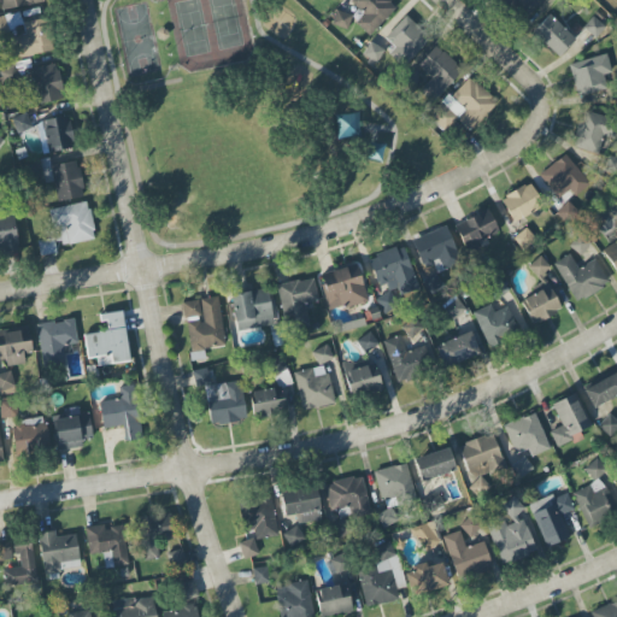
[(0,0),(0,1),(1,11),(43,3),(42,0),(0,0)]
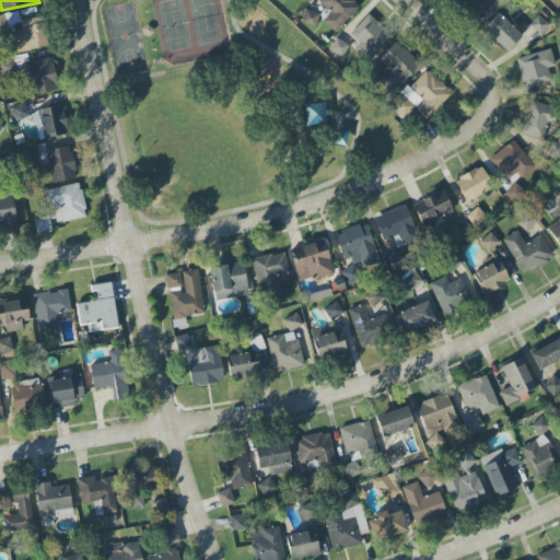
[(336,33),(360,7),(352,0),(318,0),(330,11),(322,21),(336,33)]
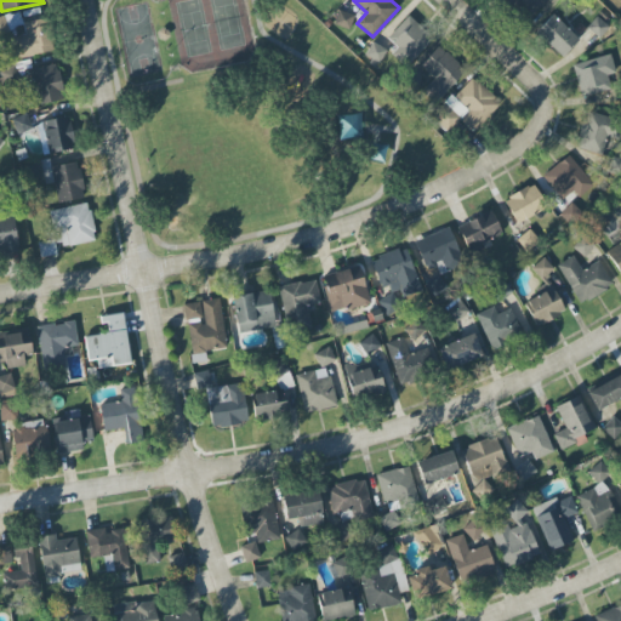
[(547,0),(506,0),(528,21),(547,0)]
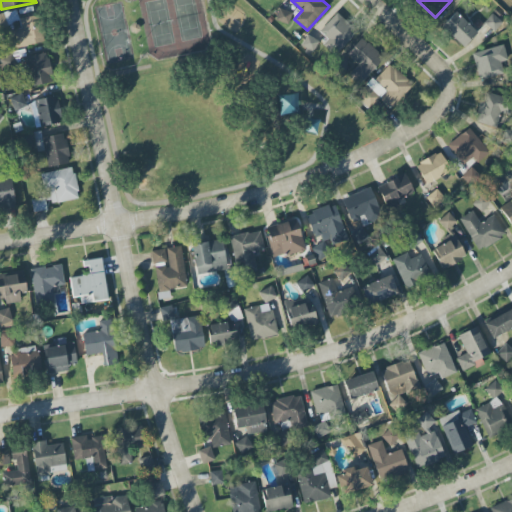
[(275,19),(287,25),(292,14),(280,8),(275,19)]
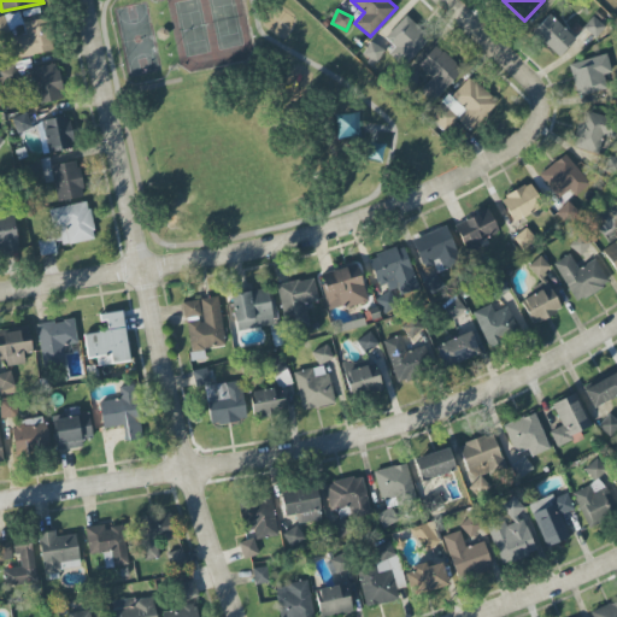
[(5,30),(22,29),(22,15),(5,15),(5,30)]
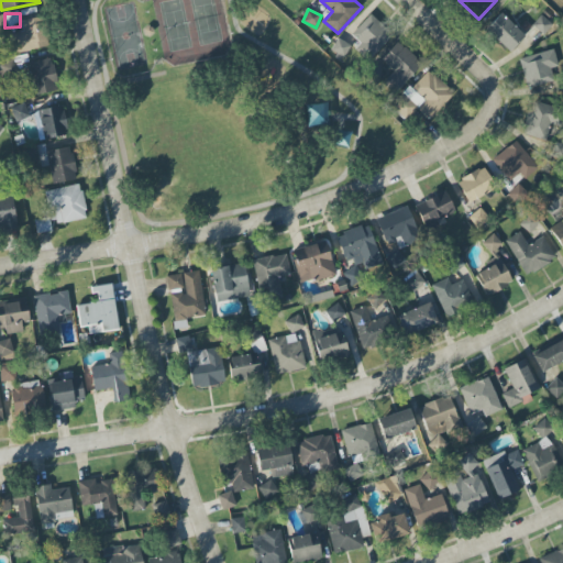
[(525,36),(500,13),(486,30),(509,52),(525,36)]
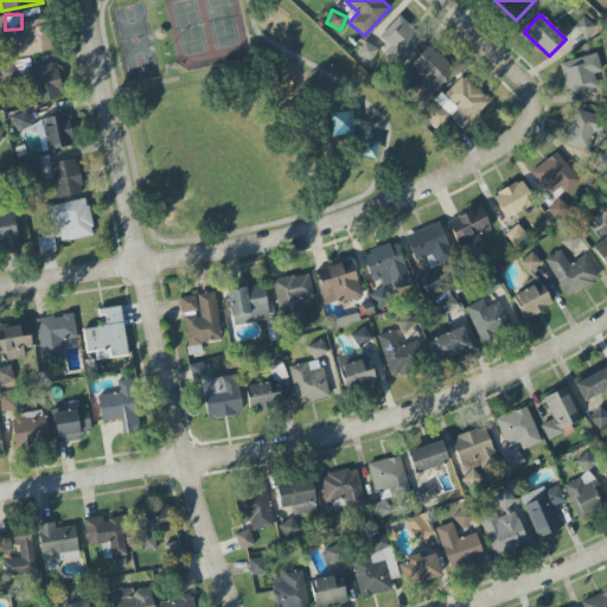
[(423,38),(398,16),(379,37),(389,46),(383,52),(397,66),(423,38)]
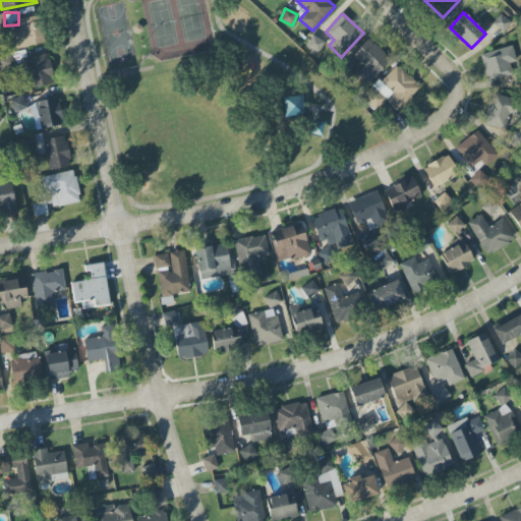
[(503,33),(511,23),(501,14),(493,22),(503,33)]
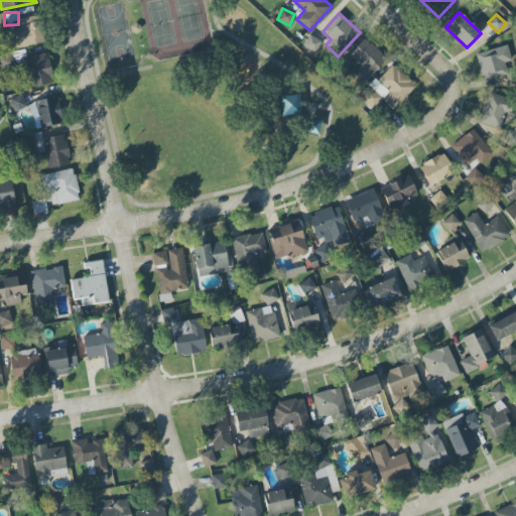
[(14,50),(44,42),(37,15),(19,20),(21,28),(9,31),(14,50)]
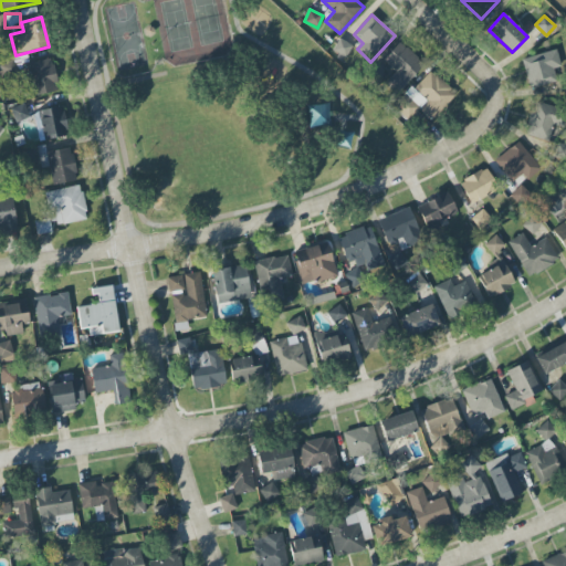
[(425,65),(400,42),(384,60),(396,72),(384,84),(396,95),(425,65)]
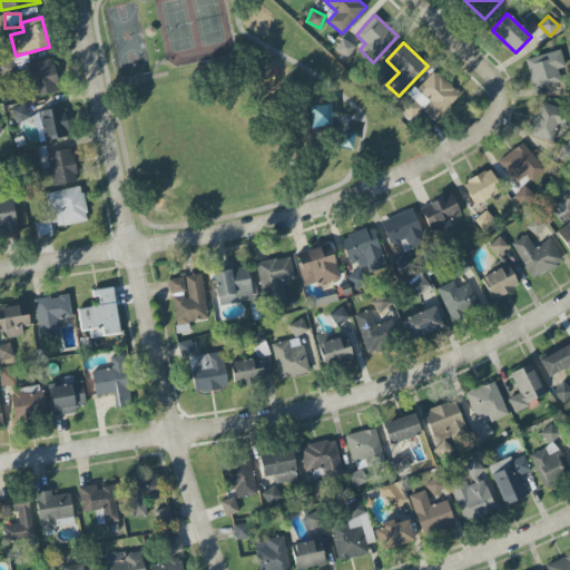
[(524,60),(534,90),(560,81),(557,70),(566,67),(560,49),(524,60)]
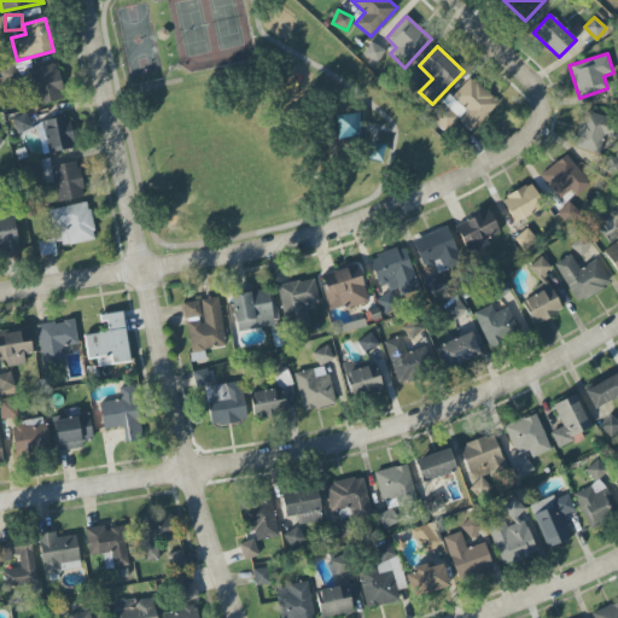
[(29,69),(38,105),(63,99),(54,64),(29,69)]
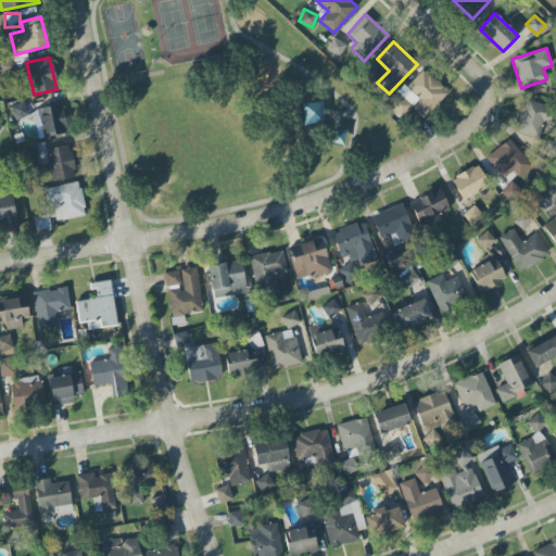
[(386,104),(400,118),(412,108),(422,118),(449,93),(424,68),(386,104)]
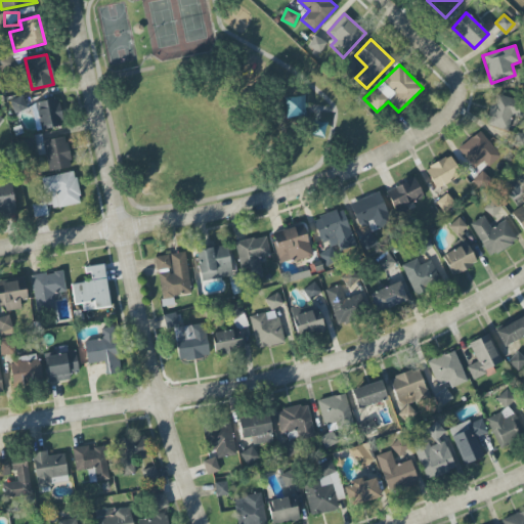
[(522,103),(496,93),(485,123),(511,133),(522,103)]
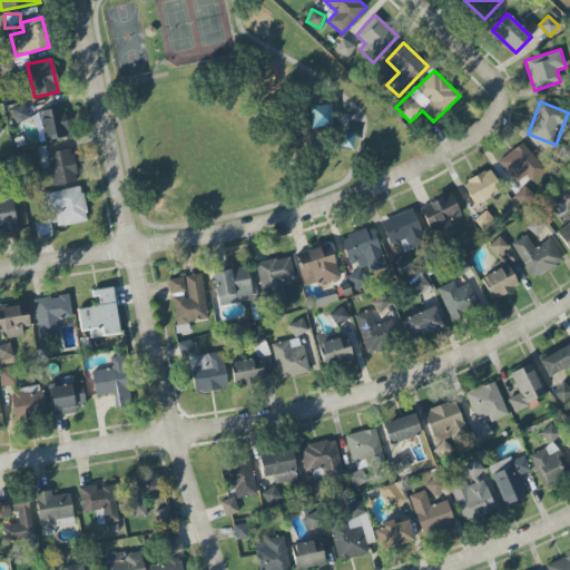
[(9,110),(15,125),(30,118),(23,104),(9,110)]
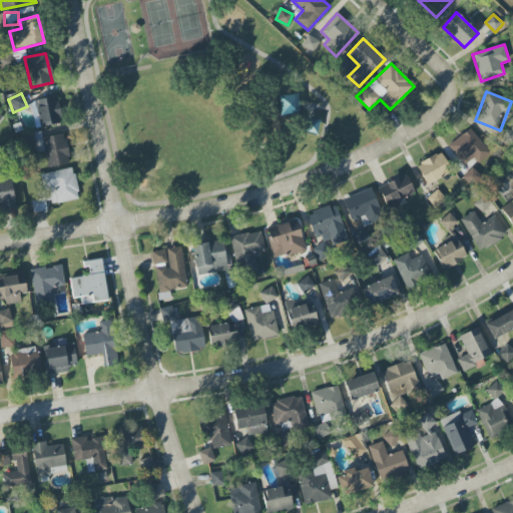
[(280,116),(299,115),(299,94),(279,95),(280,116)]
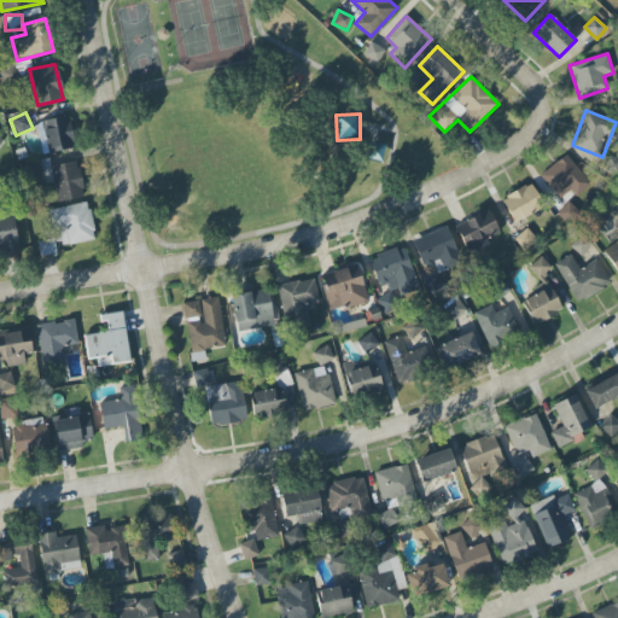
[(45,151),(73,150),(71,118),(44,120),(45,151)]
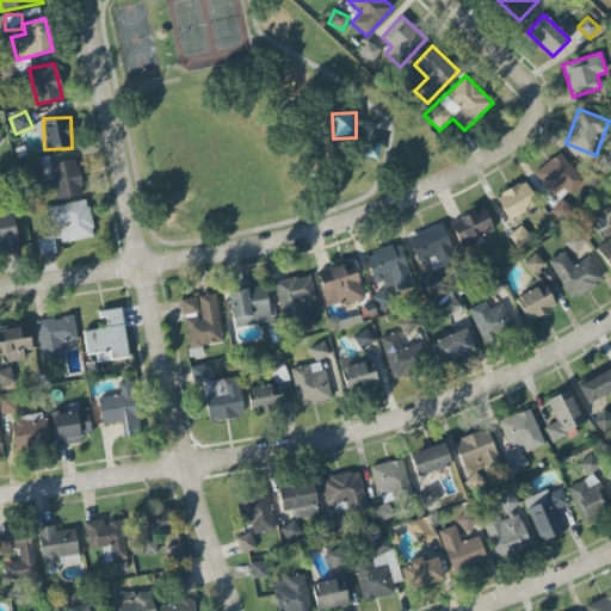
[(585,183),(560,153),(535,174),(554,197),(563,189),(569,196),(585,183)]
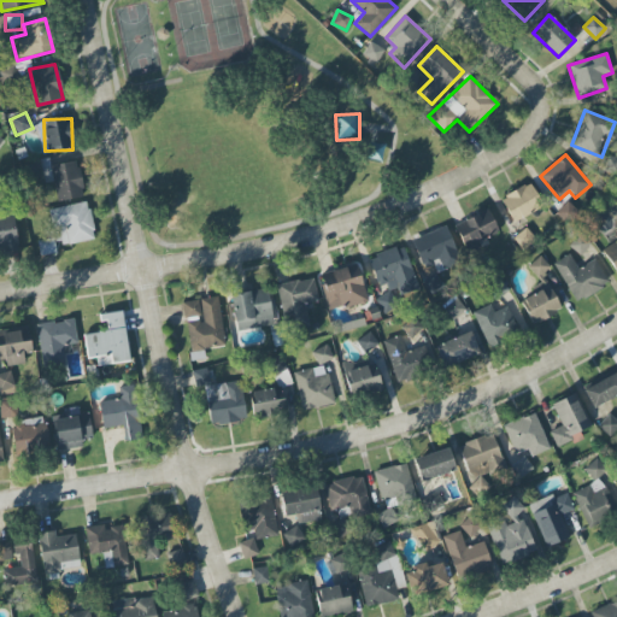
[(54,182),(57,201),(83,197),(77,162),(51,166),(48,158),(41,160),(45,183),(54,182)]
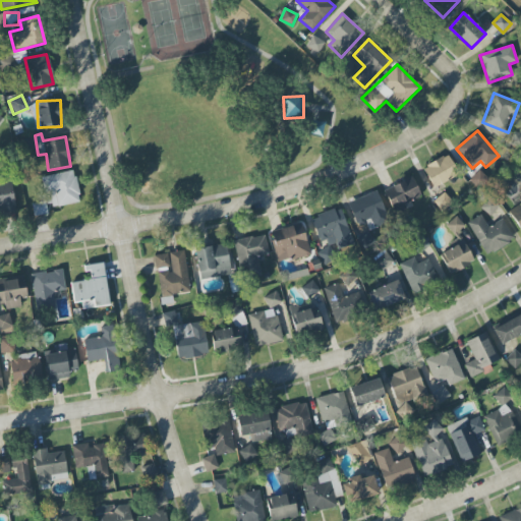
[(459,175),(448,155),(422,169),(433,188),(459,175)]
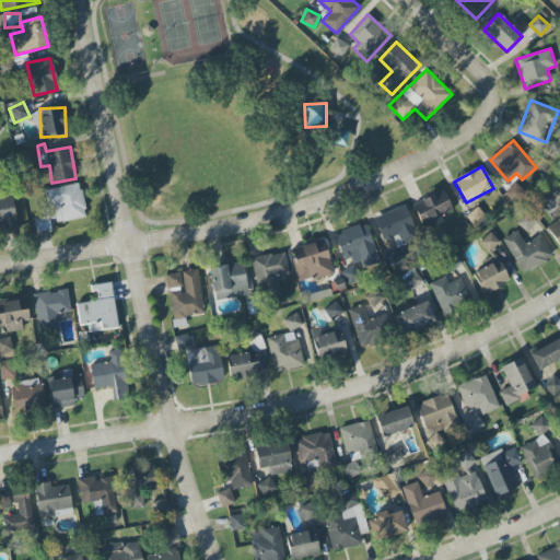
[(86,218),(79,183),(44,190),(48,208),(54,207),(57,223),(86,218)]
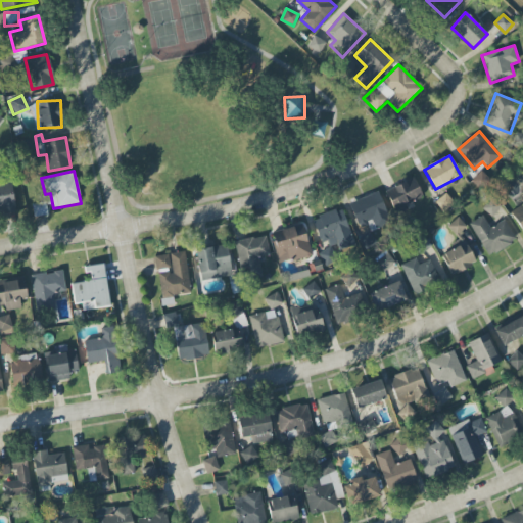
[(422,199),(415,179),(385,190),(393,209),(422,199)]
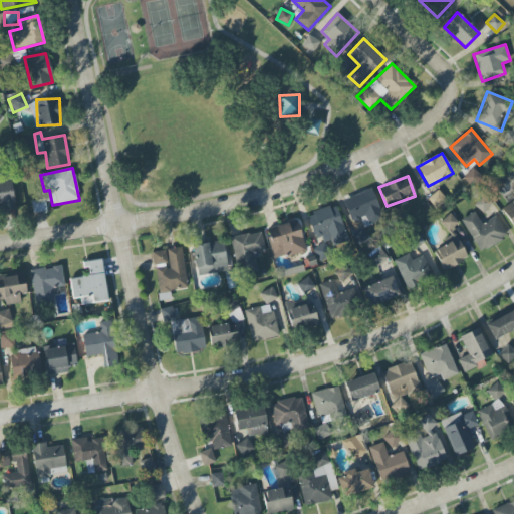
[(0,209),(16,207),(10,178),(0,179),(0,209)]
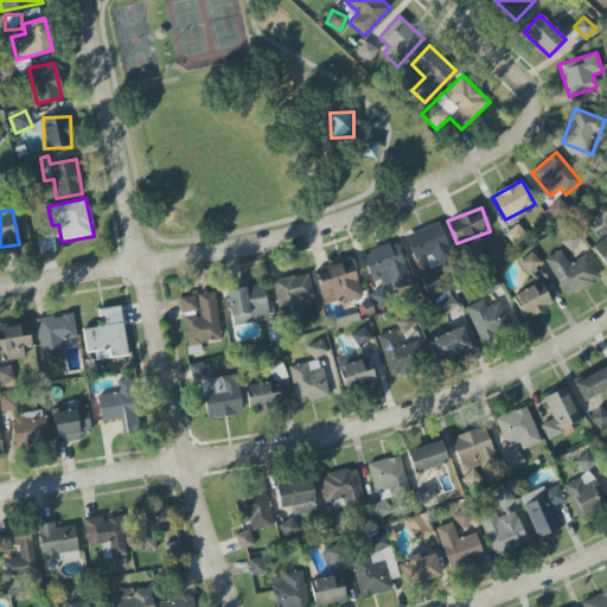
[(435,266),(453,259),(438,222),(404,236),(415,263),(432,257),(435,266)]
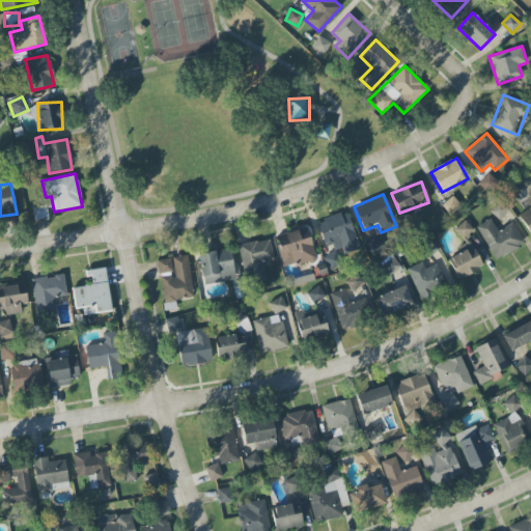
[(460,207),(453,197),(442,204),(449,216),(460,207)]
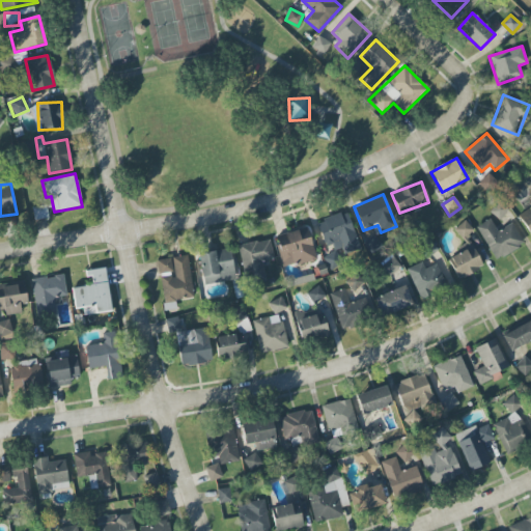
[(347,212),(317,222),(328,254),(325,256),(329,270),(344,264),(341,255),(360,249),(347,212)]
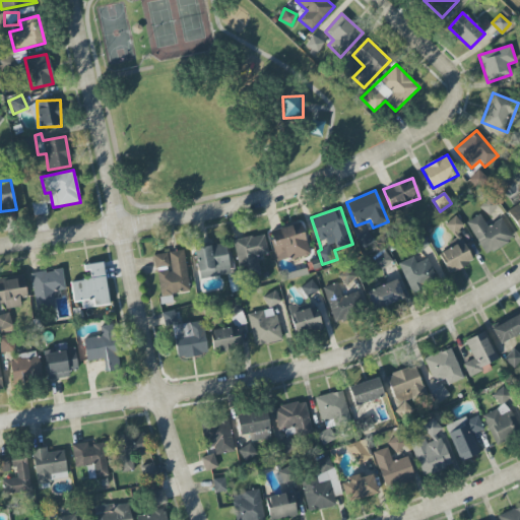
[(483,255),(513,242),(503,218),(486,226),(480,214),(467,221),(483,255)]
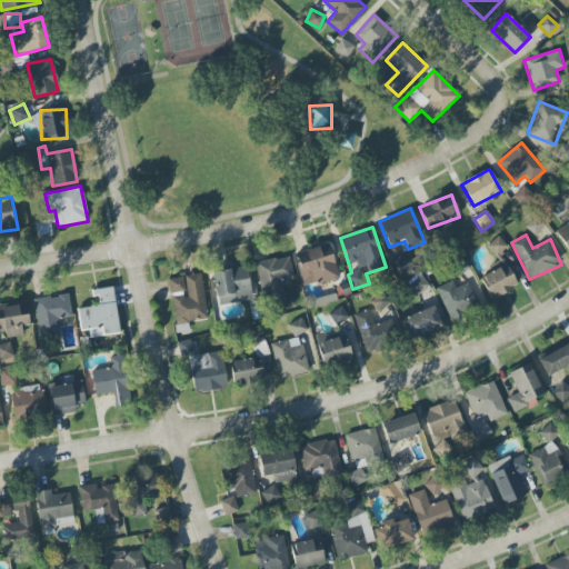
[(496,257),(507,247),(498,237),(487,246),(496,257)]
